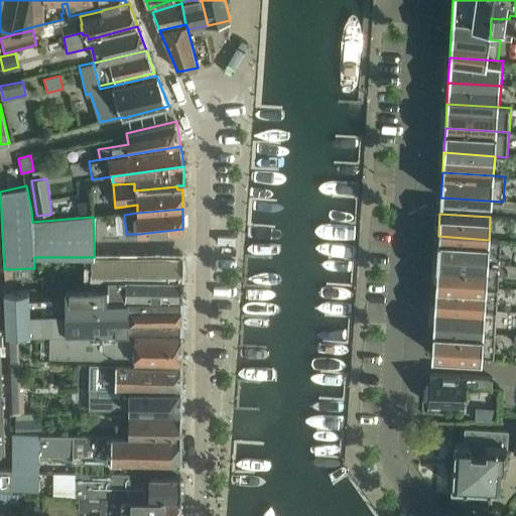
[(93,217),(94,236),(107,236),(106,216),(93,217)]
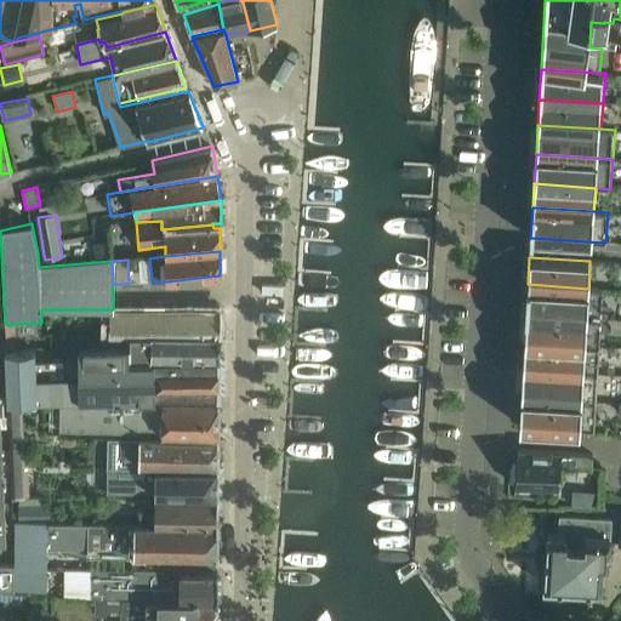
[(528,284),(525,314),(600,319),(603,289),(588,289),(528,284)]
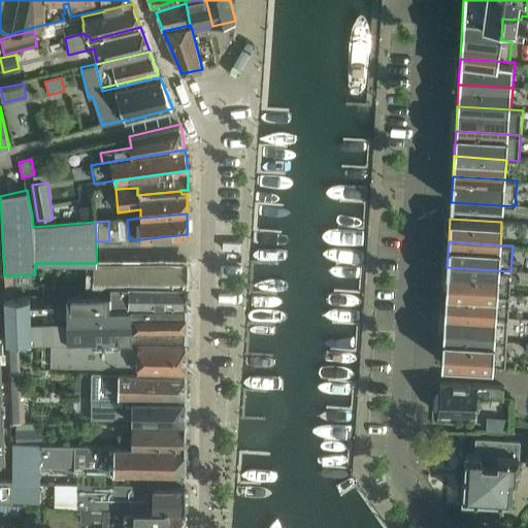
[(93,286),(110,286),(187,286),(187,262),(96,262),(96,263),(94,263),(93,286)]
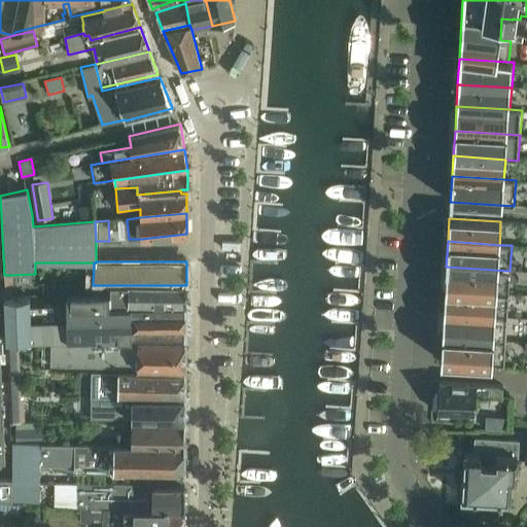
[(446,267),(445,290),(508,293),(510,271),(446,267)]
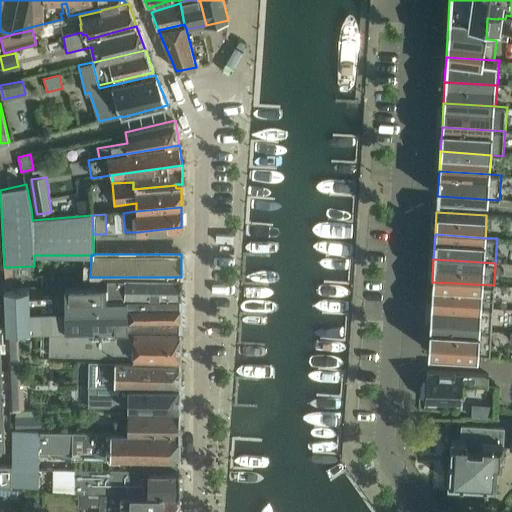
[(132,299),(132,297),(133,294),(181,294),(181,277),(107,277),(107,287),(107,299),(132,299)]
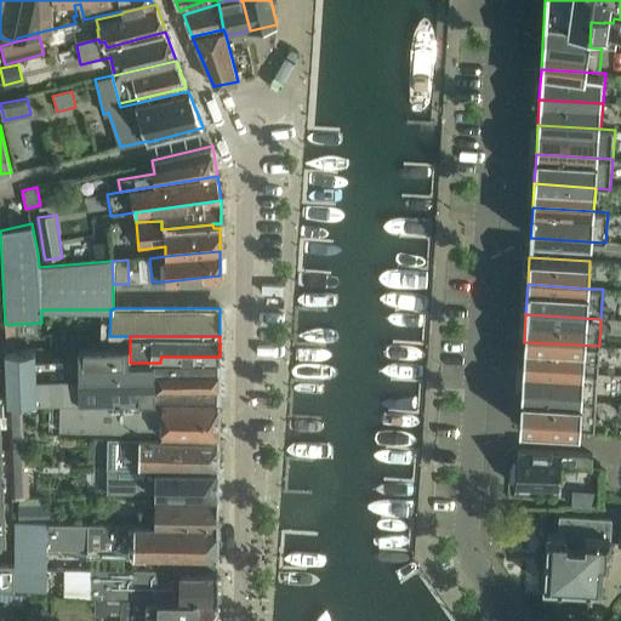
[(524,342),(522,370),(597,374),(599,346),(524,342)]
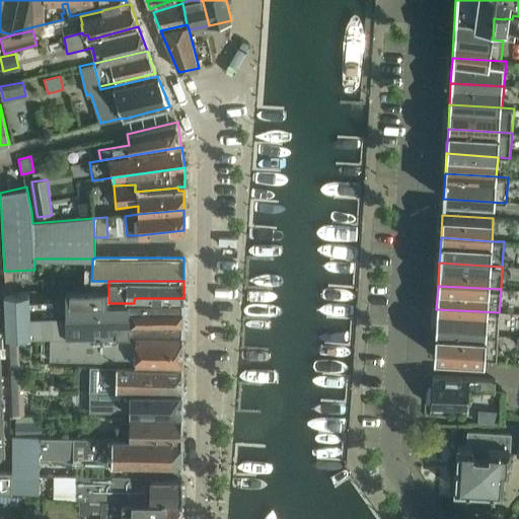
[(6,337),(18,337),(50,337),(135,336),(135,330),(182,331),(183,312),(183,302),(158,301),(134,301),(134,303),(108,303),(108,291),(108,290),(65,290),(29,292),(12,293),(5,293),(3,293),(5,337),(6,337)]
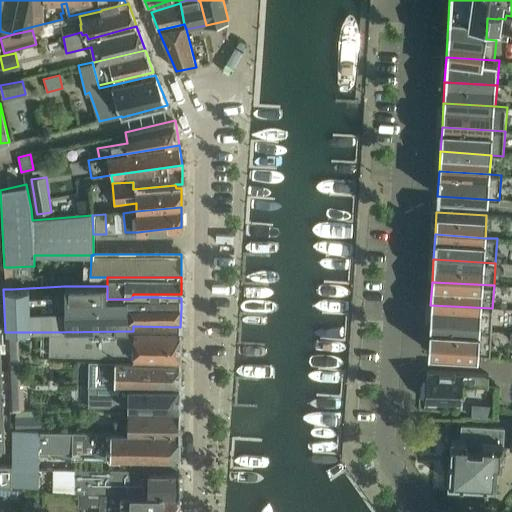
[(430,305),(429,327),(491,331),(492,308),(430,305)]
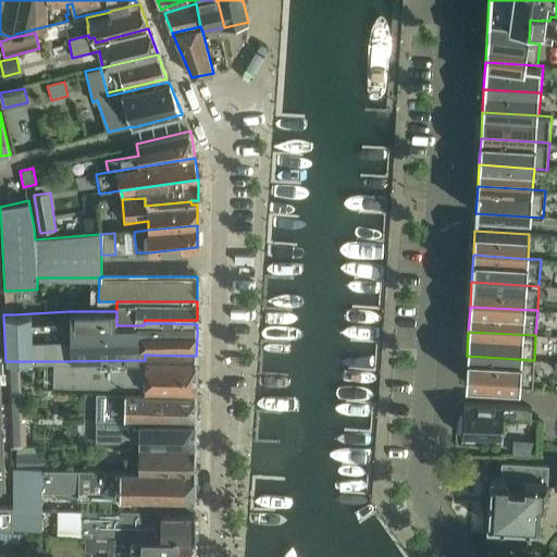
[(533,386),(534,360),(467,356),(466,382),(533,386)]
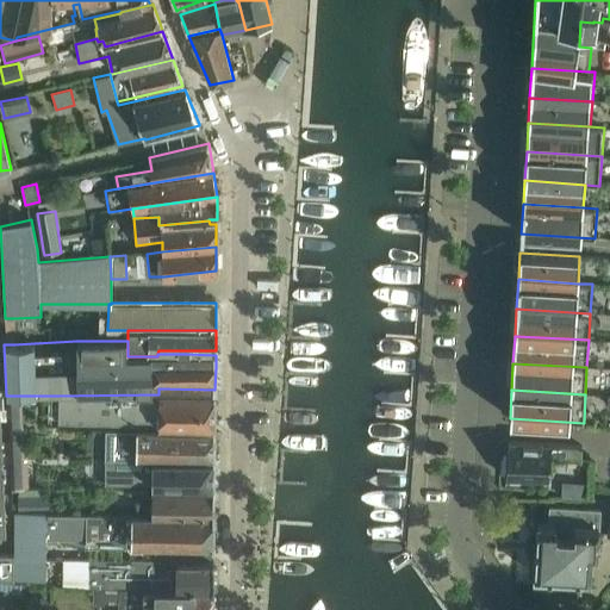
[(151,427),(213,428),(215,394),(159,394),(58,396),(58,423),(151,427)]
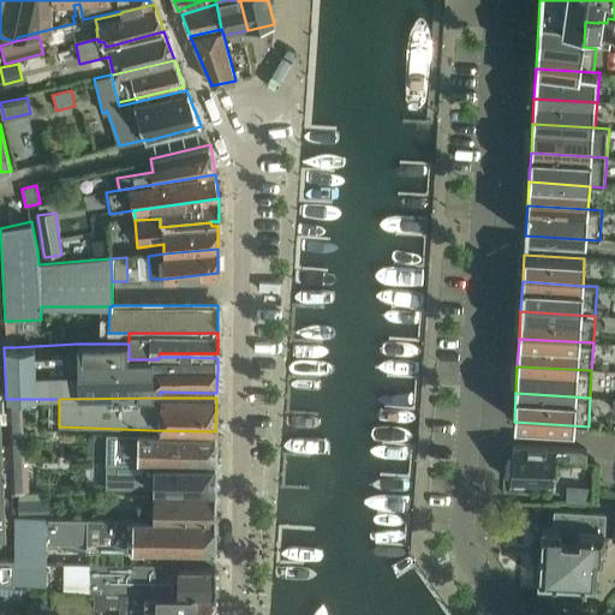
[(22,399),(7,399),(9,412),(23,412),(22,399)]
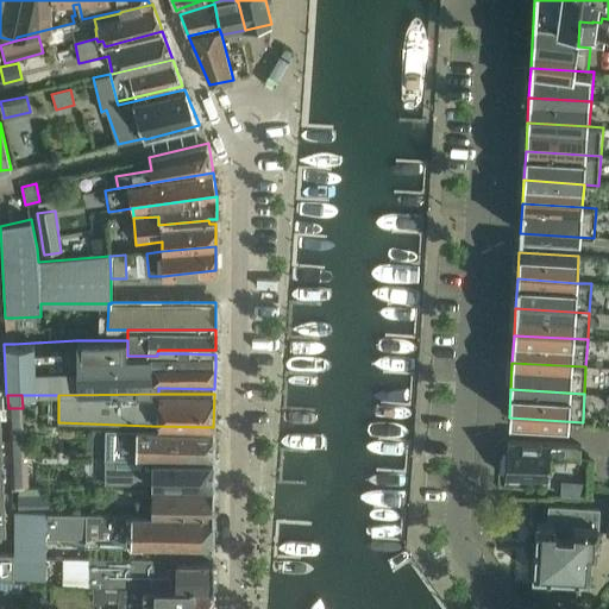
[(107,429),(106,446),(105,460),(124,460),(138,462),(148,462),(167,462),(167,460),(213,460),(213,433),(107,429)]
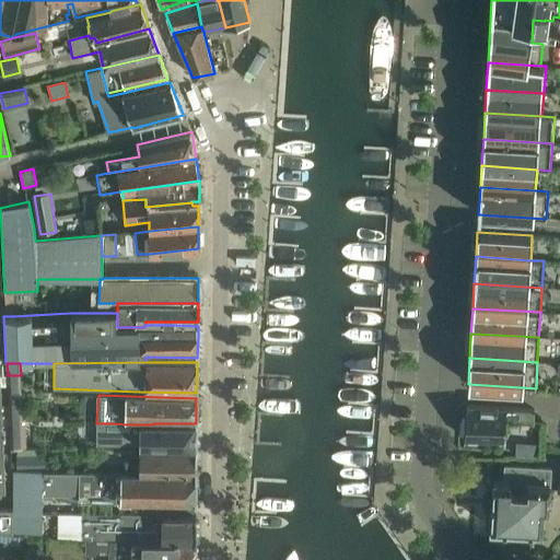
[(505,422),(533,423),(534,410),(505,408),(466,406),(464,439),(504,441),(505,422)]
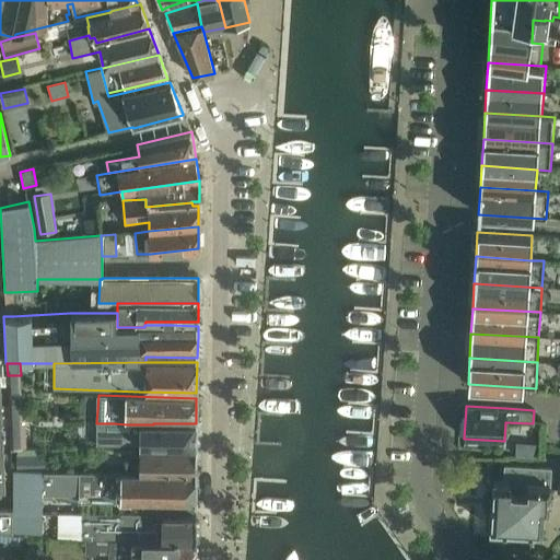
[(127,433),(127,424),(114,423),(96,423),(85,423),(85,433),(104,433),(104,430),(107,430),(108,433),(127,433)]
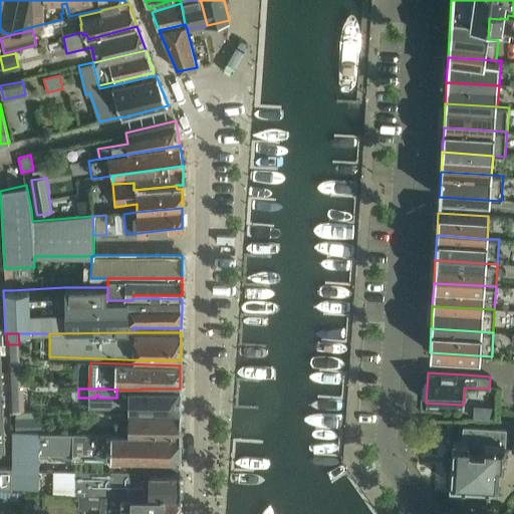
[(141,389),(141,390),(124,390),(124,409),(179,410),(180,389),(141,389)]
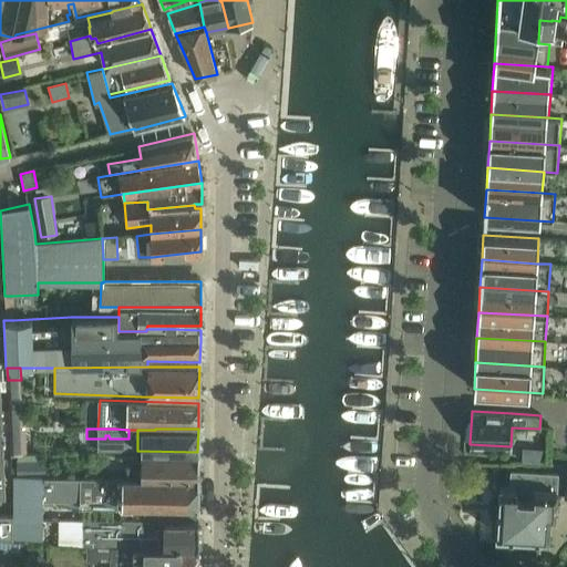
[(81,507),(198,508),(198,480),(198,457),(142,456),(141,478),(81,478),(81,501),(81,507)]
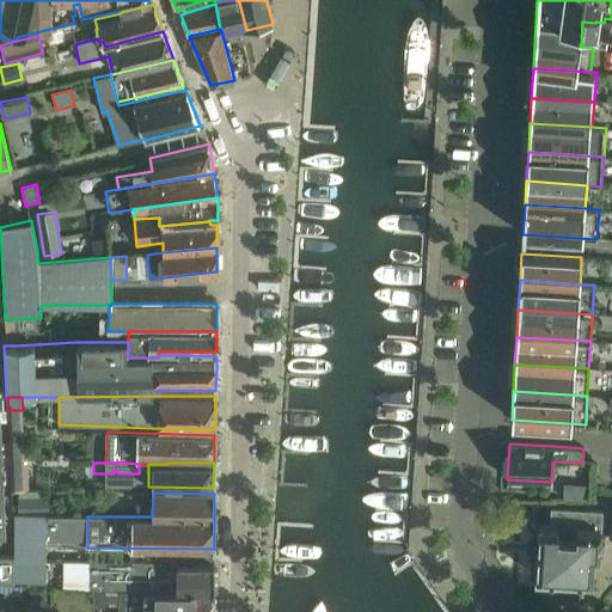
[(50,513),(50,499),(18,499),(18,513),(50,513)]
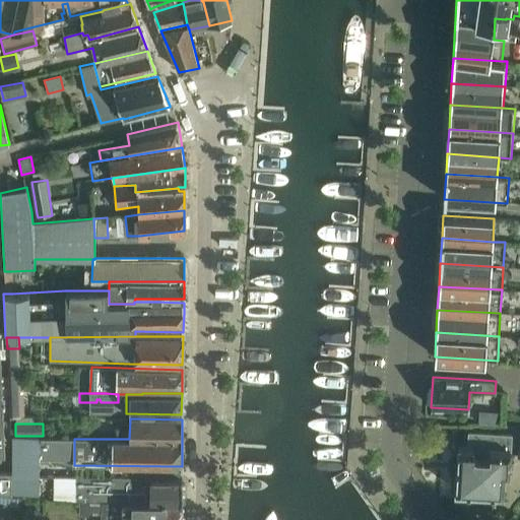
[(456,444),(454,491),(466,492),(465,507),(492,508),(492,493),(505,494),(506,479),(510,479),(512,447),(513,433),(468,430),(467,444),(456,444)]
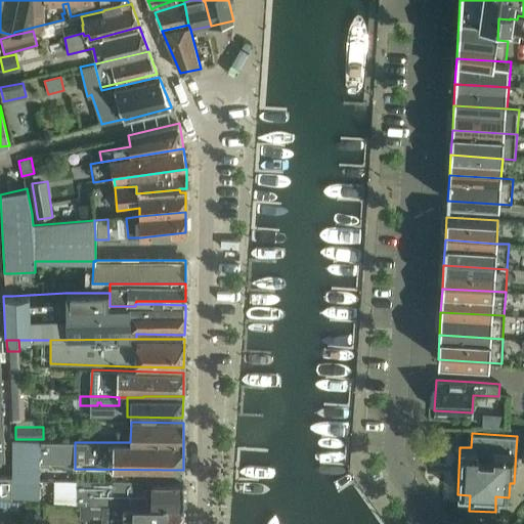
[(11,474),(12,497),(40,497),(40,474),(40,462),(41,441),(10,441),(11,474)]
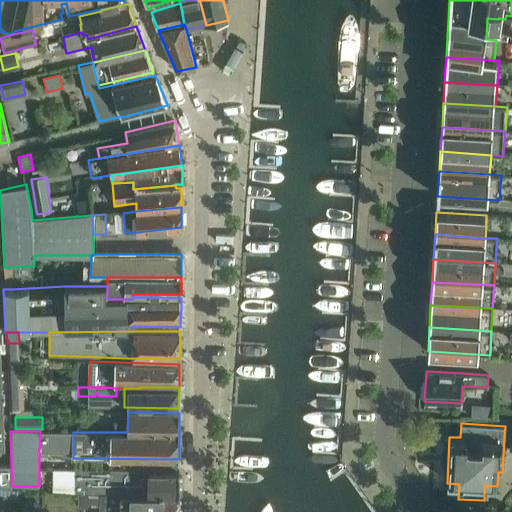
[(73,432),(40,431),(39,451),(73,452),(73,432)]
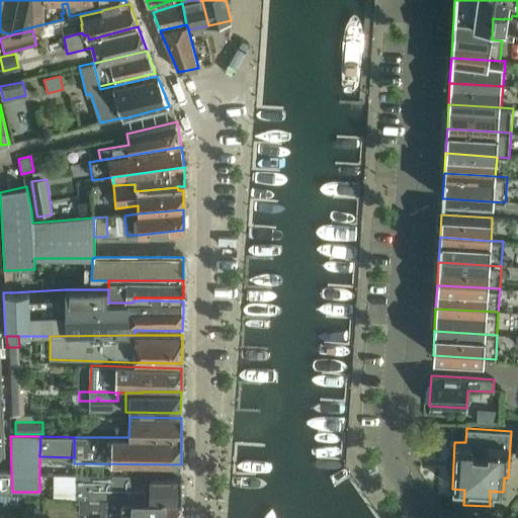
[(11,471),(0,471),(0,490),(11,490),(11,471)]
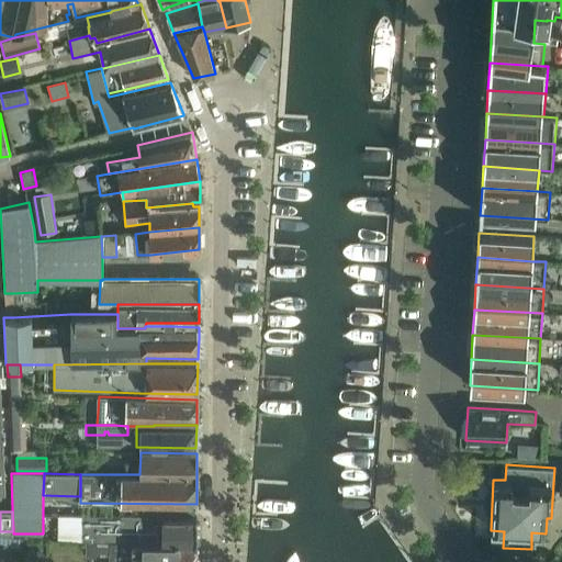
[(58,516),(57,540),(83,541),(83,516),(58,516)]
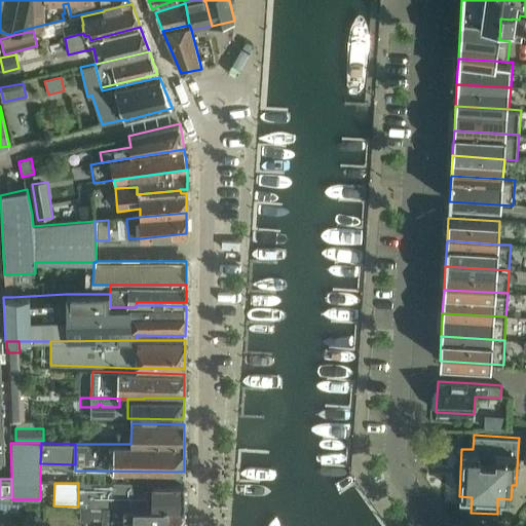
[(78,506),(86,506),(183,509),(184,483),(111,483),(78,483),(78,506)]
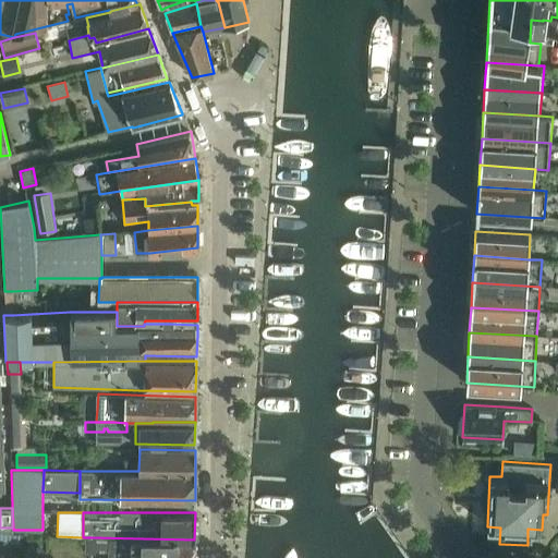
[(0,543),(21,546),(22,534),(0,532),(0,543)]
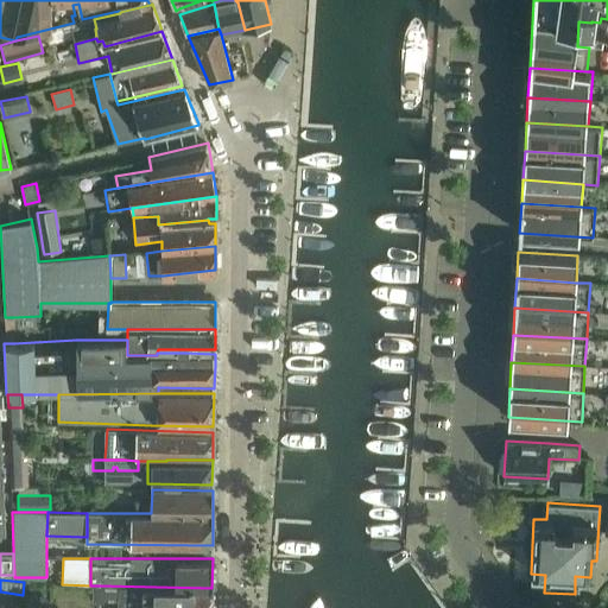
[(119,596),(131,596),(143,596),(143,605),(131,605),(131,607),(202,607),(211,607),(211,588),(100,586),(100,601),(119,601),(119,596)]
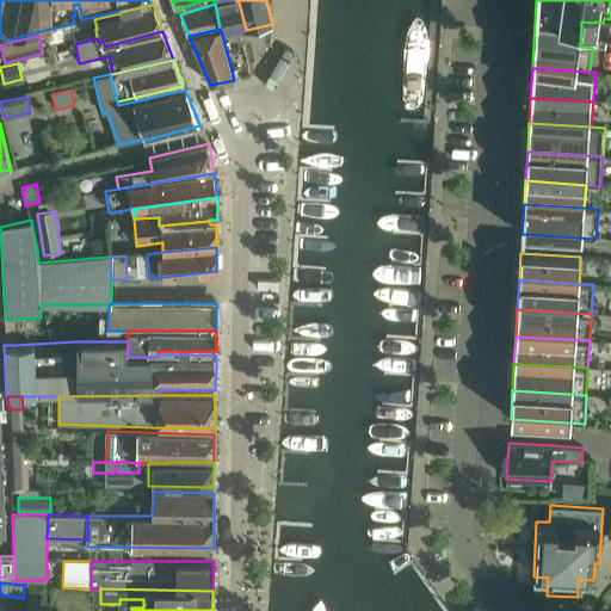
[(34,597),(26,604),(25,610),(50,610),(51,606),(44,598),(34,597)]
